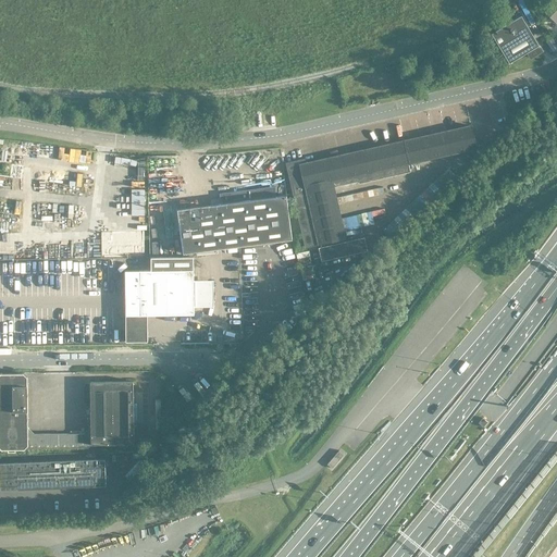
[(556,0),(549,0),(542,9),(556,22),(556,0)]
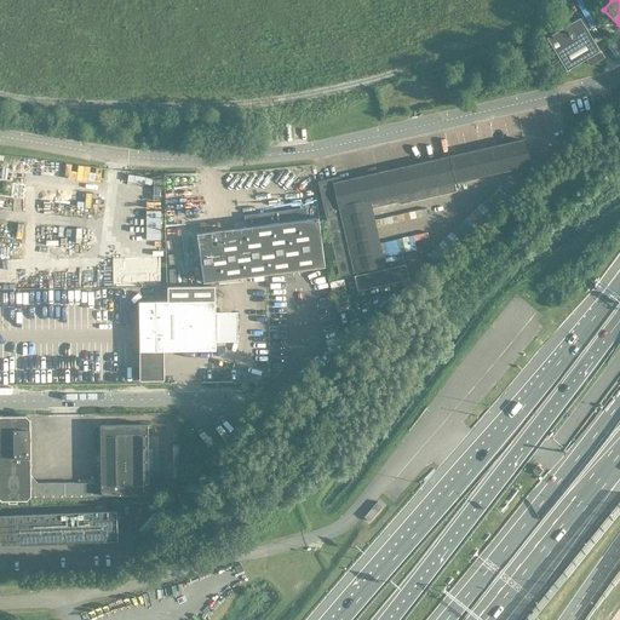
[(568,69),(587,58),(598,52),(600,51),(601,51),(581,19),(580,17),(547,38),(566,69),(567,70),(568,69)]
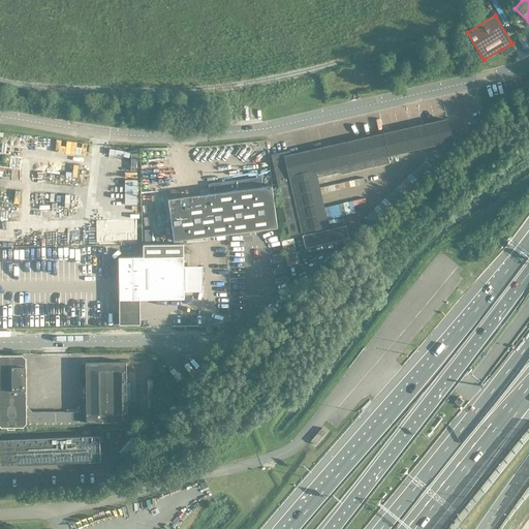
[(512,44),(511,43),(510,44),(501,50),(504,55),(515,49),(512,44)]
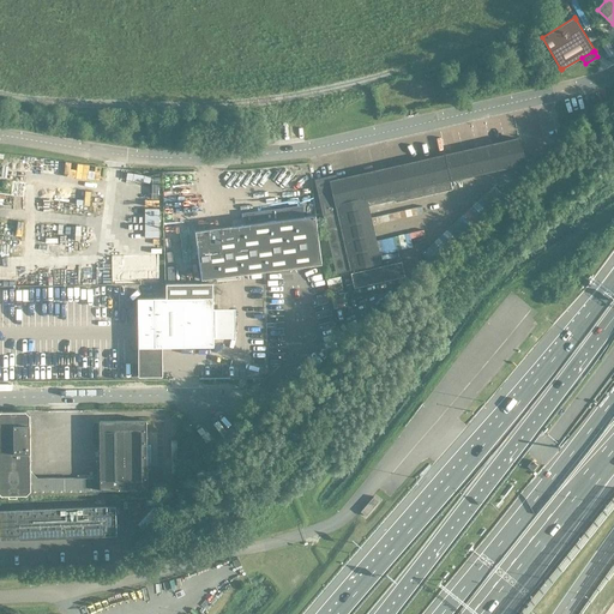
[(512,140),(505,142),(510,166),(525,163),(519,138),(512,140)]
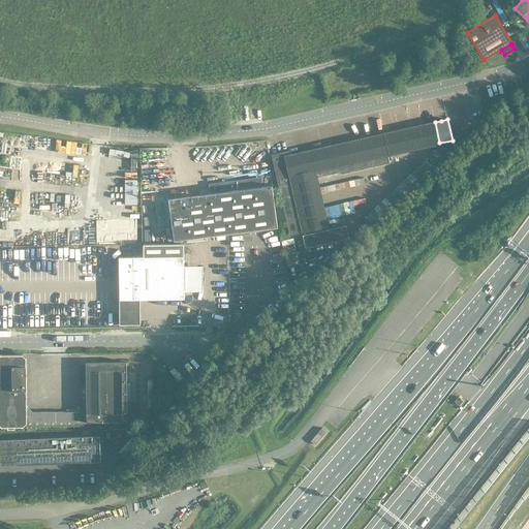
[(429,124),(422,125),(427,146),(439,143),(435,122),(429,124)]
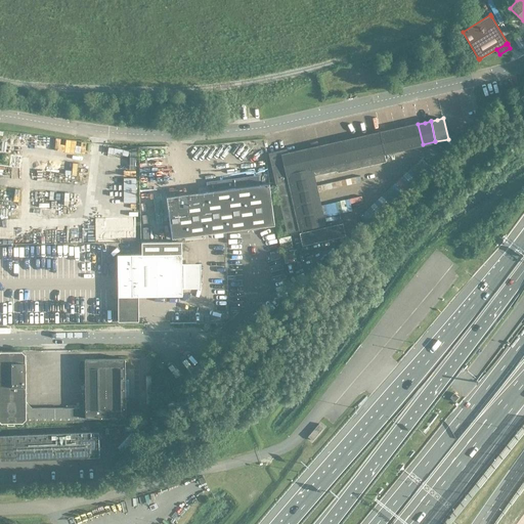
[(411,125),(405,127),(409,147),(423,144),(418,124),(411,125)]
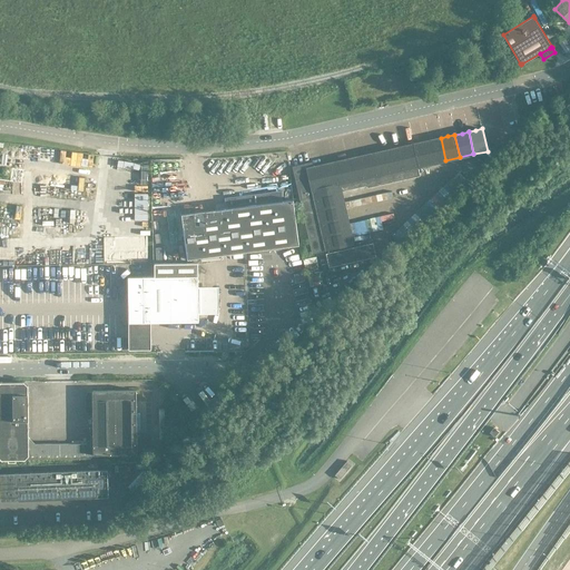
[(433,139),(426,141),(432,164),(445,160),(441,138),(433,139)]
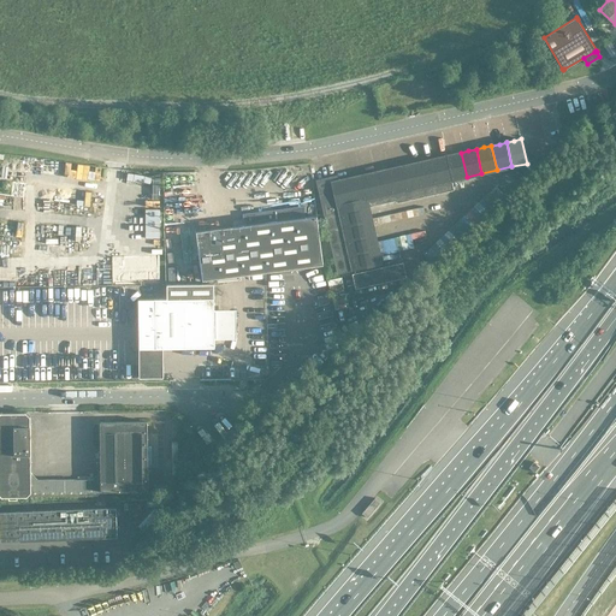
[(449,155),(446,157),(451,181),(467,177),(461,153),(454,154),(449,155)]
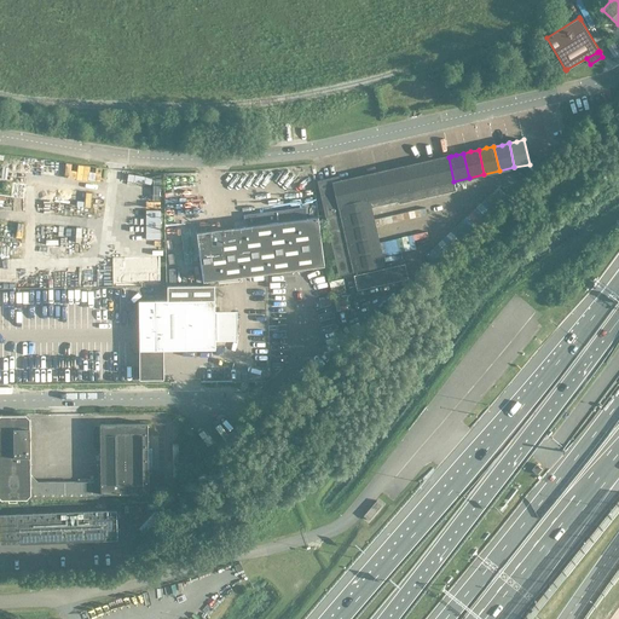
[(441,158),(434,160),(441,194),(456,191),(453,181),(449,157),(441,158)]
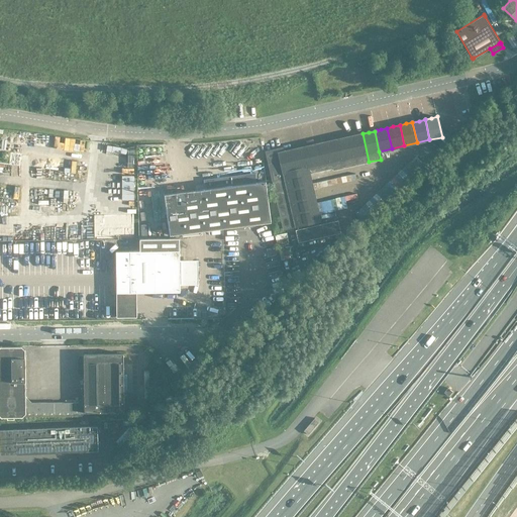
[(356,135),(350,136),(356,165),(369,162),(363,133),(356,135)]
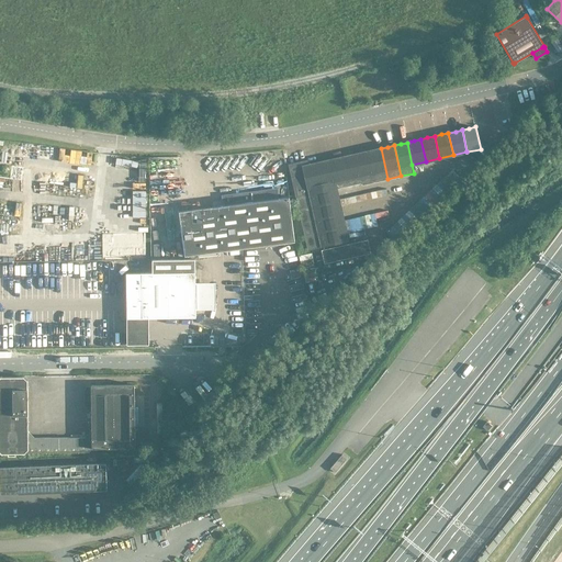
[(374,149),(368,152),(375,182),(388,179),(381,148),(374,149)]
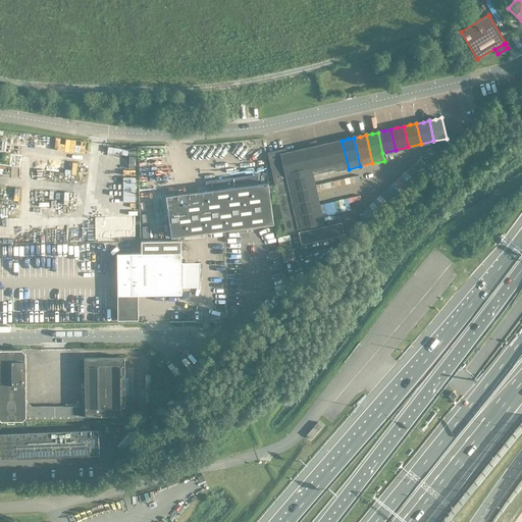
[(335,142),(329,144),(335,170),(336,172),(349,169),(342,141),(335,142)]
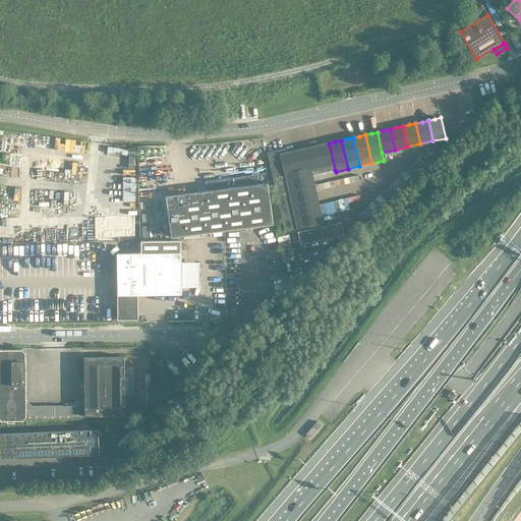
[(323,145),(317,146),(324,172),(335,170),(329,143),(323,145)]
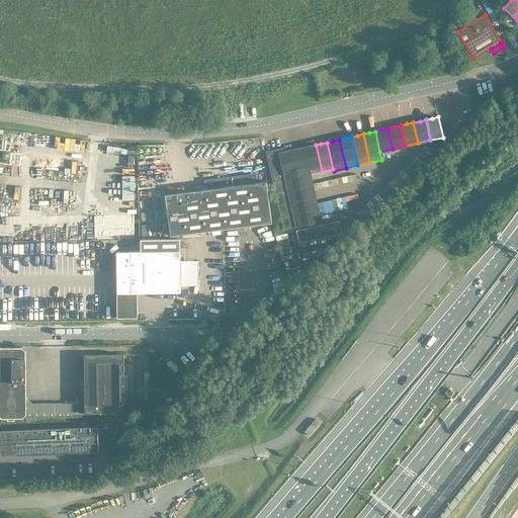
[(273,180),(274,182),(310,174),(322,171),(316,145),(306,147),(304,148),(297,149),(291,151),(284,152),(283,149),(267,152),(273,180)]
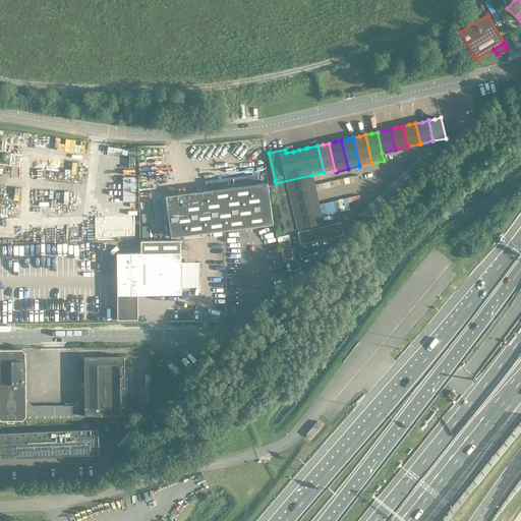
[(125,182),(137,183),(138,175),(127,173),(125,182)]
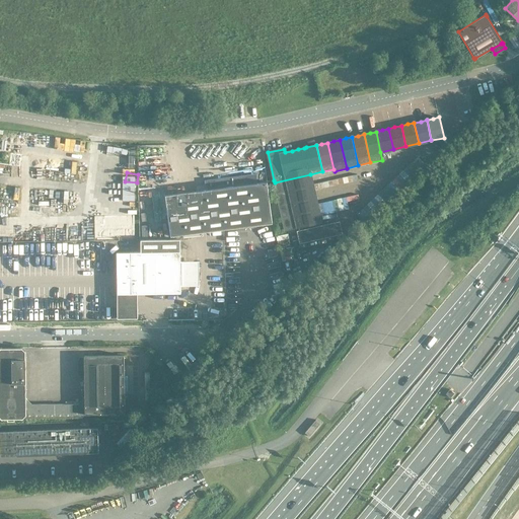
[(272,222),(267,181),(256,182),(255,173),(250,174),(245,177),(215,180),(210,179),(205,180),(206,190),(186,192),(165,195),(165,196),(167,211),(170,235),(272,222)]
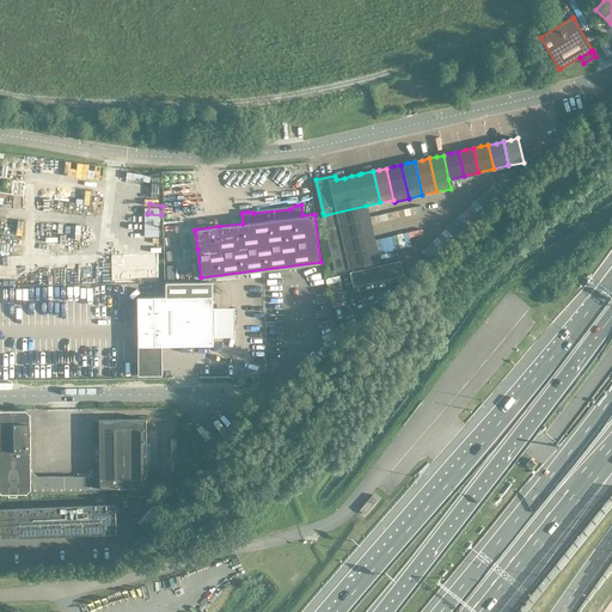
[(379,261),(366,206),(324,215),(336,270),(379,261)]
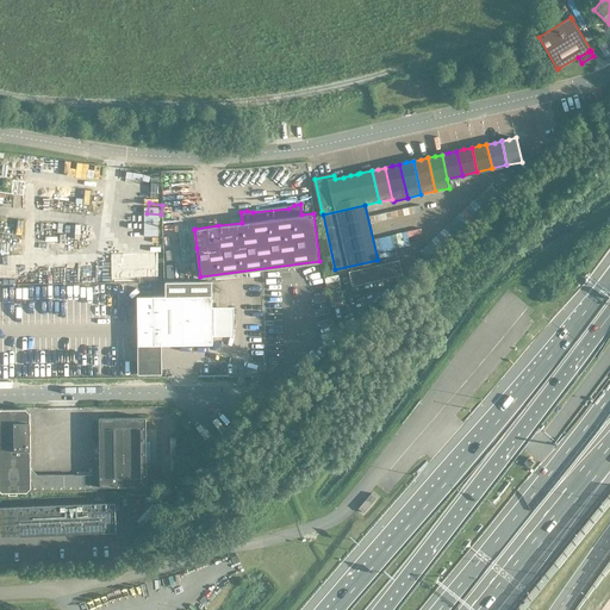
[(402,274),(398,261),(349,272),(353,285),(402,274)]
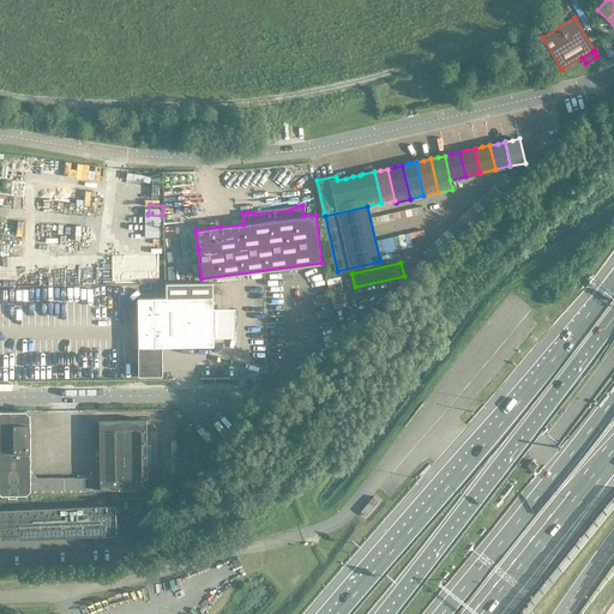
[(215,347),(214,283),(203,283),(166,284),(167,298),(138,299),(139,348),(162,348),(215,347)]
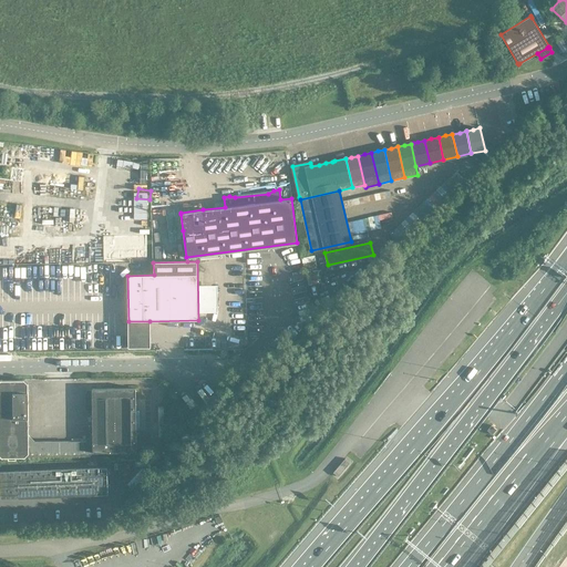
[(151,350),(150,321),(129,321),(129,351),(151,350)]
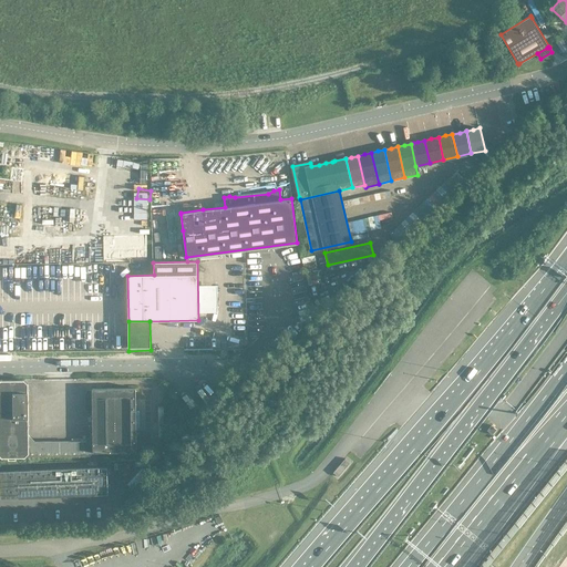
[(34,442),(29,436),(28,383),(24,380),(0,380),(0,381),(0,380),(0,455),(1,457),(8,457),(8,460),(8,461),(16,461),(16,460),(16,457),(90,456),(93,452),(136,452),(135,388),(92,389),(93,435),(86,442),(86,441),(69,442),(52,442),(41,442),(34,442)]
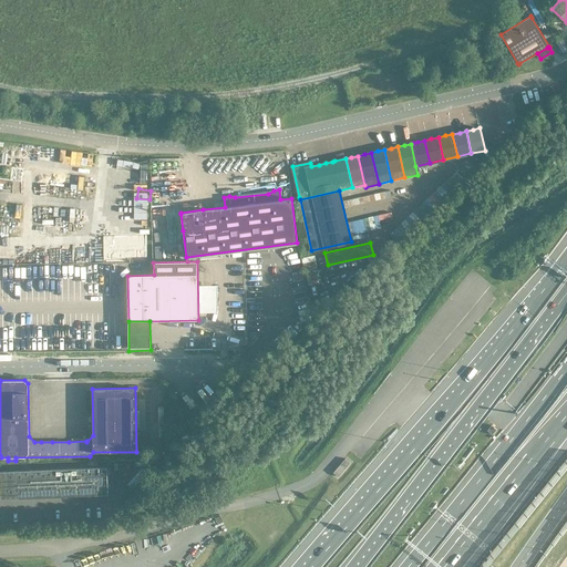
[(107,466),(6,470),(6,486),(7,486),(7,485),(14,485),(14,494),(14,495),(21,494),(26,494),(30,494),(34,494),(38,494),(38,493),(42,493),(47,493),(51,493),(55,493),(59,493),(63,493),(63,492),(68,492),(68,493),(72,492),(76,492),(80,492),(84,492),(89,492),(93,491),(93,492),(98,491),(101,491),(109,491),(107,466)]
